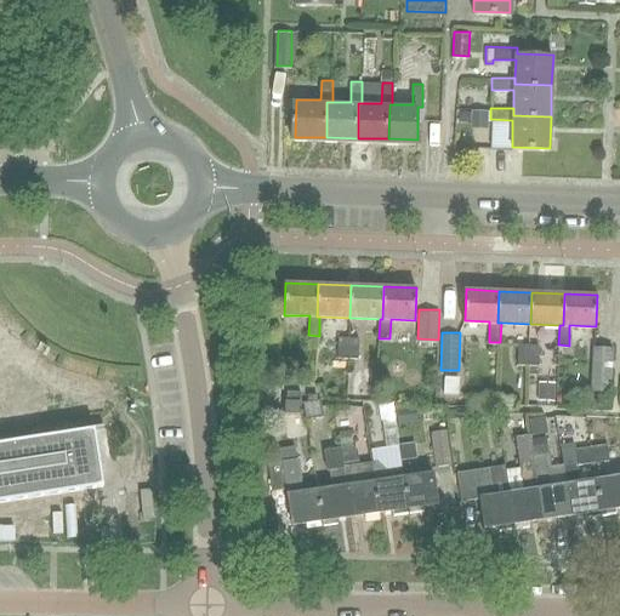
[(348,357),(350,336),(339,336),(339,355),(348,357)]
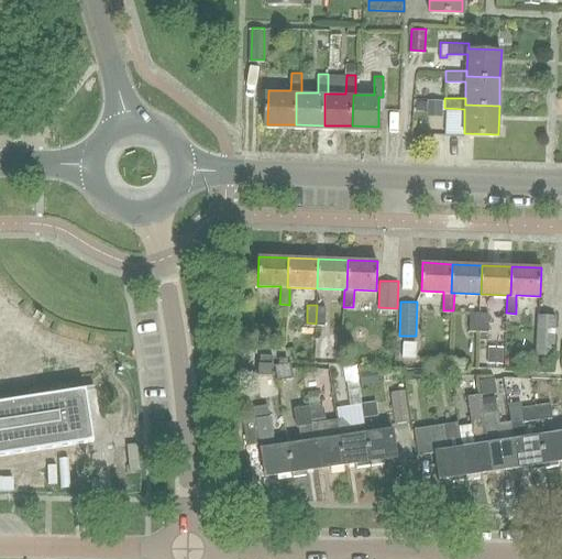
[(317,305),(316,324),(324,324),(326,305),(317,305)]
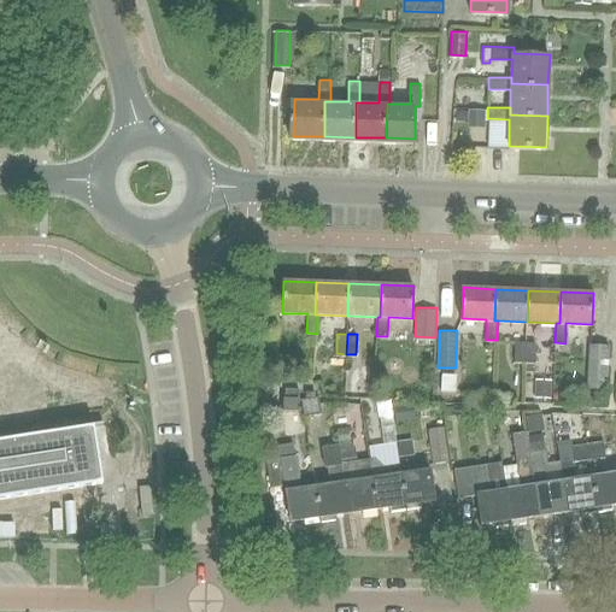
[(524,360),(526,341),(516,340),(515,360),(524,360)]
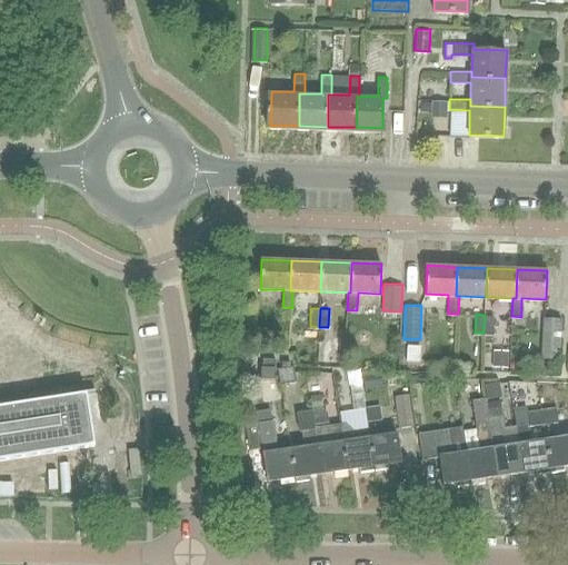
[(485,315),(484,333),(494,334),(494,315),(485,315)]
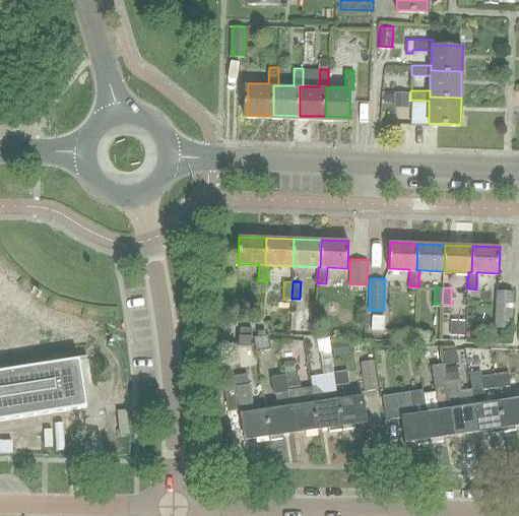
[(495,326),(511,327),(514,289),(497,288),(495,326)]
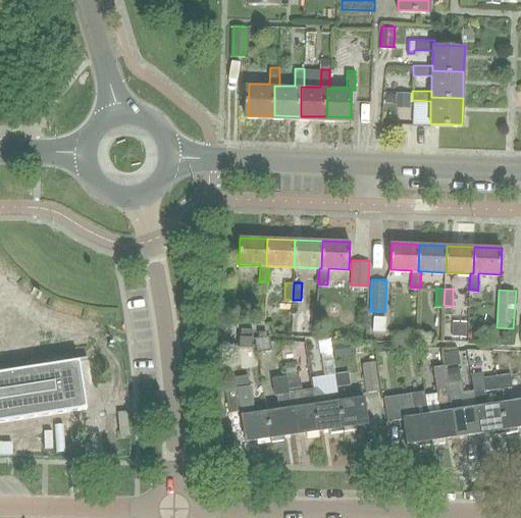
[(241,327),(241,346),(252,347),(253,327),(241,327)]
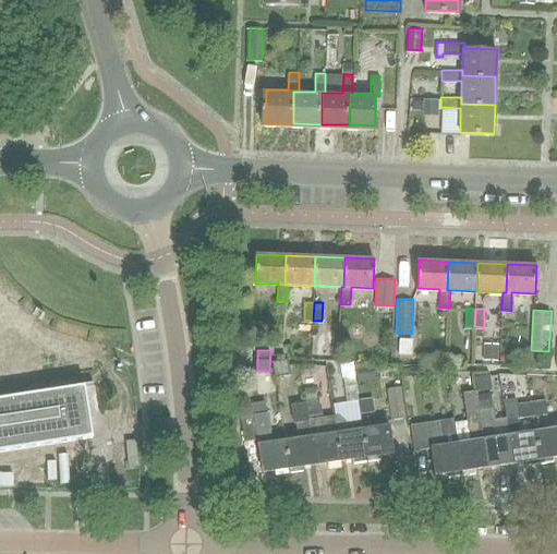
[(0,449),(15,447),(93,436),(92,434),(88,434),(86,424),(92,423),(89,413),(85,414),(81,387),(84,386),(84,384),(85,384),(94,383),(94,381),(0,395),(0,449)]
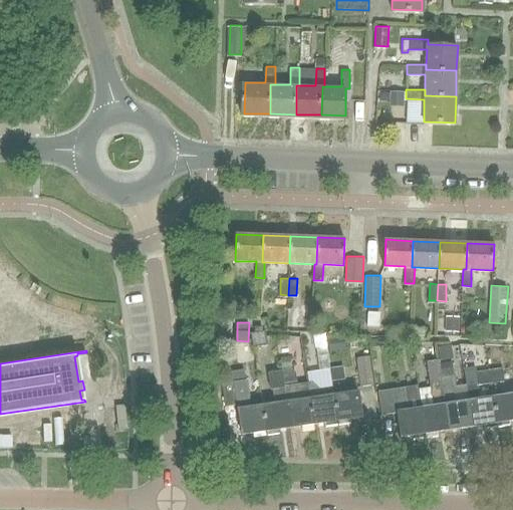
[(356,356),(360,385),(373,383),(369,354),(356,356)]
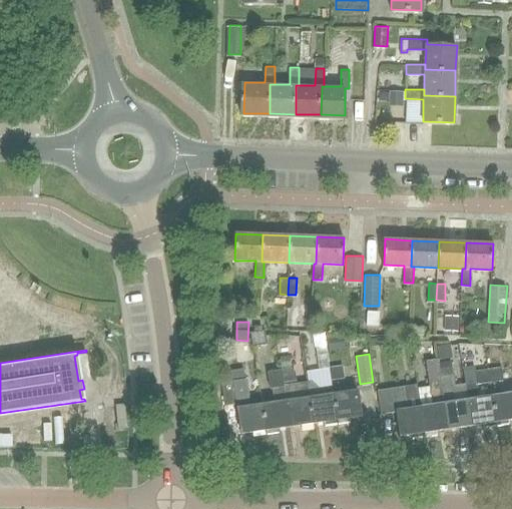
[(420,407),(425,435),(437,433),(437,429),(448,428),(438,358),(426,360),(433,405),(421,407),(420,407)]
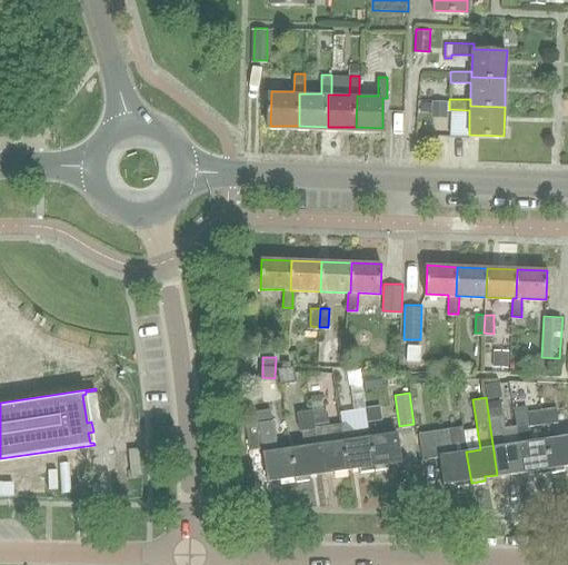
[(519,444),(504,446),(500,428),(504,427),(500,398),(487,400),(486,397),(497,475),(524,471),(519,444)]
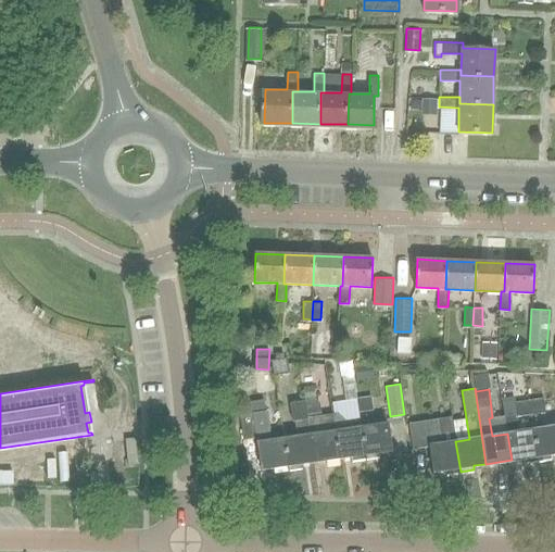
[(356,397),(357,405),(358,411),(374,409),(371,394),(356,397)]
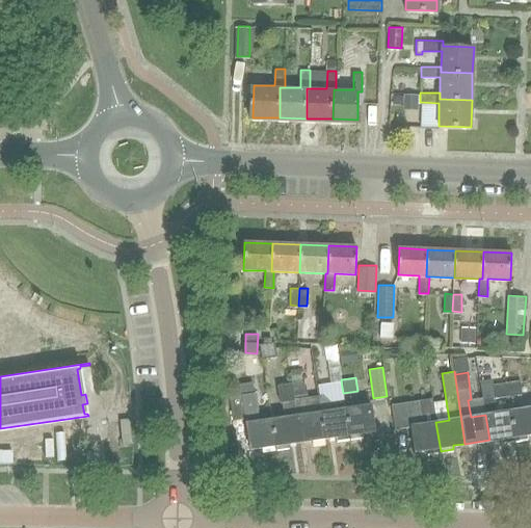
[(506,380),(508,395),(522,393),(520,378),(506,380)]
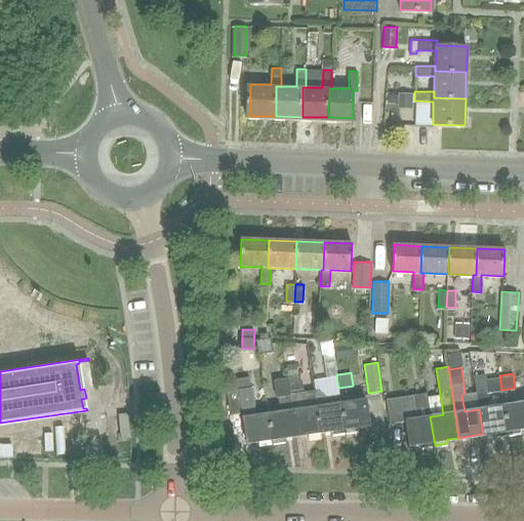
[(231,378),(233,391),(227,392),(231,414),(242,412),(246,442),(259,441),(260,444),(272,442),(268,415),(255,417),(252,403),(254,403),(251,388),(249,375),(231,378)]
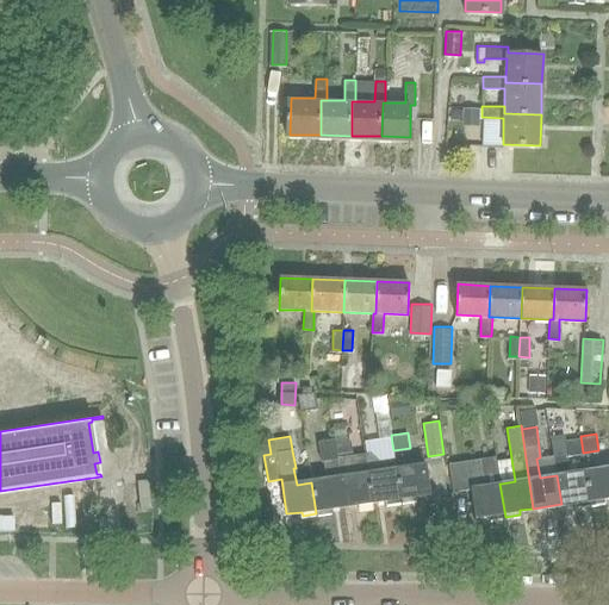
[(343,506),(373,501),(366,451),(353,454),(352,441),(348,436),(334,438),(343,506)]
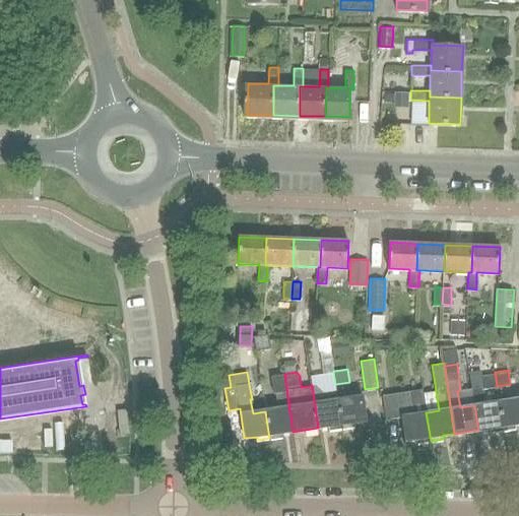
[(483,388),(497,386),(495,372),(481,374),(483,388)]
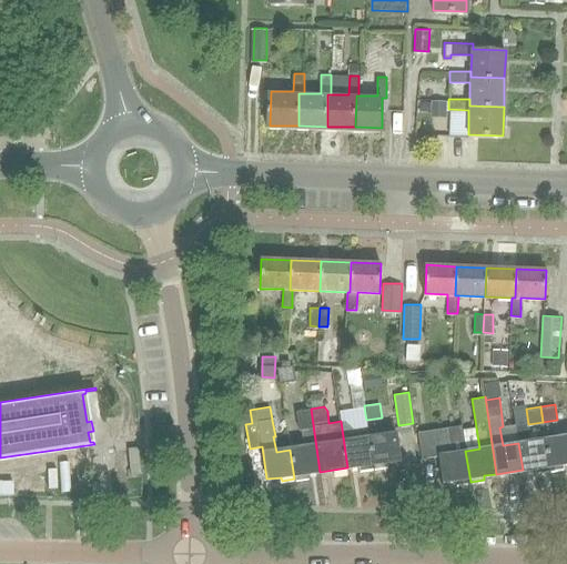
[(302,429),(305,447),(290,450),(294,479),(309,477),(309,473),(320,472),(311,409),(296,411),(299,429),(302,429)]
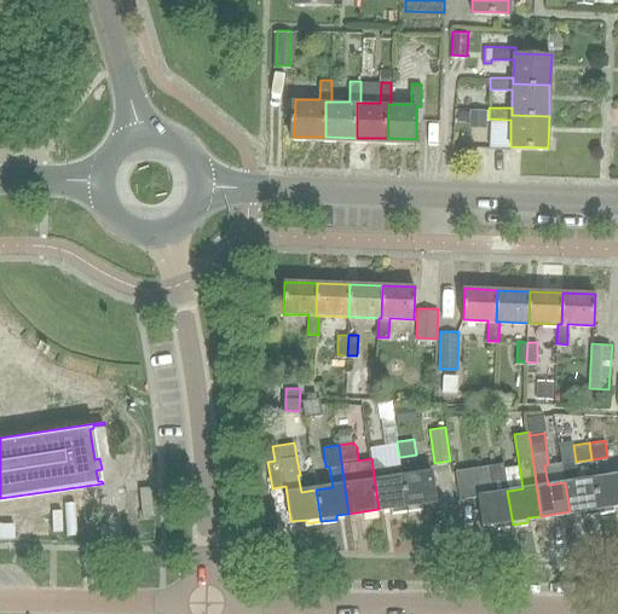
[(376,458),(371,458),(379,509),(392,508),(393,511),(406,509),(402,476),(400,464),(386,465),(376,458)]
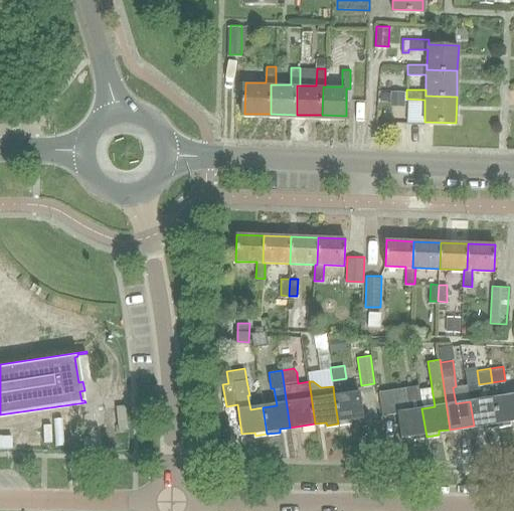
[(494,397),(482,399),(480,384),(478,384),(478,382),(468,384),(470,401),(474,426),(485,423),(486,429),(498,427),(494,397)]
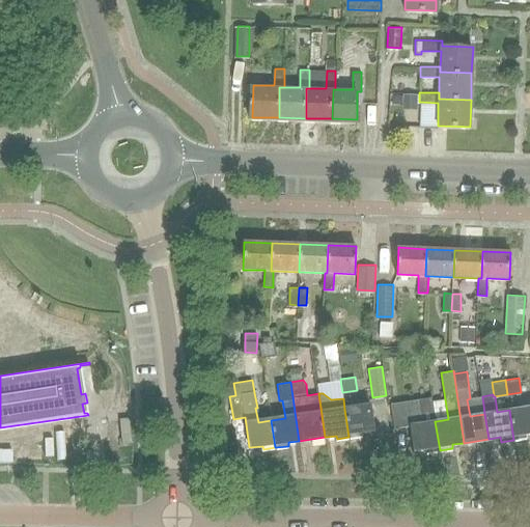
[(427,452),(440,450),(435,421),(436,421),(431,396),(390,403),(394,427),(410,424),(414,450),(426,448),(427,452)]
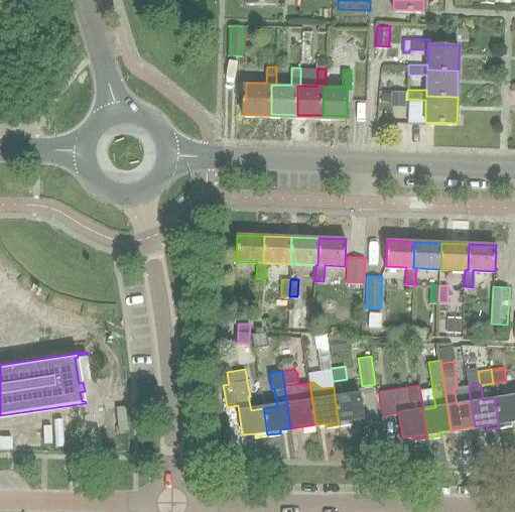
[(335,397),(339,424),(353,422),(353,418),(363,417),(360,393),(335,397)]
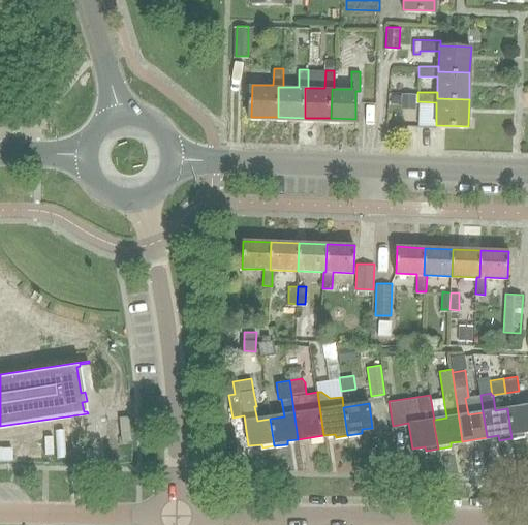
[(527,404),(507,408),(511,438),(524,435),(525,432),(527,431),(527,404)]
